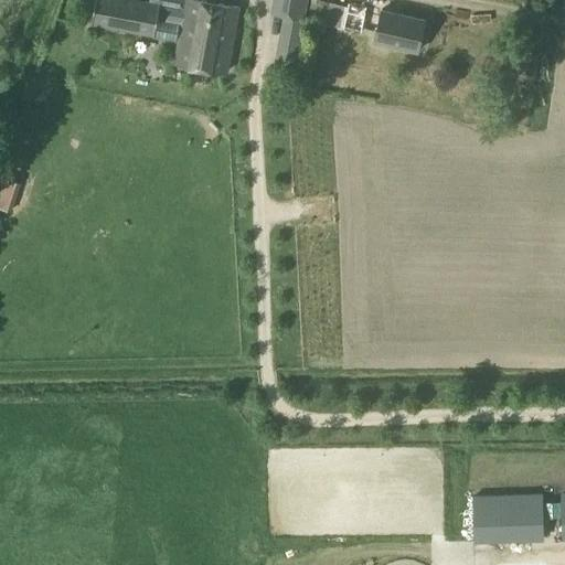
[(94,0),(91,25),(92,25),(92,24),(178,41),(173,63),(226,73),(238,8),(196,0),(184,0),(183,10),(160,6),(160,4),(158,3),(158,4),(131,0),(94,0)]
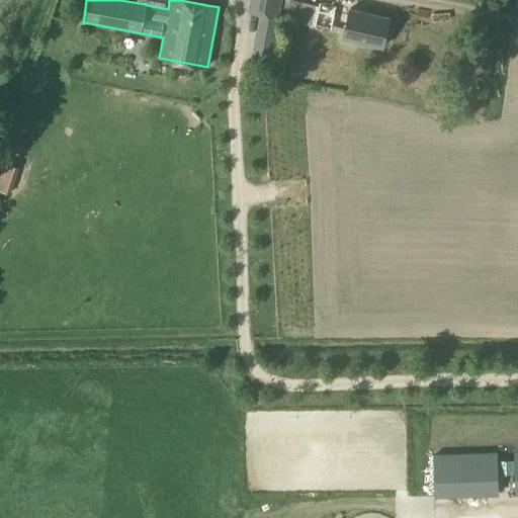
[(279,0),(250,0),(248,12),(277,17),(279,0)]
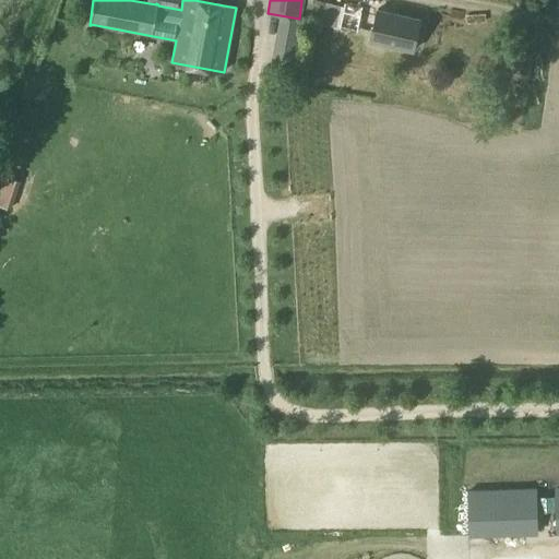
[(344,2),(340,30),(356,33),(361,6),(344,2)]
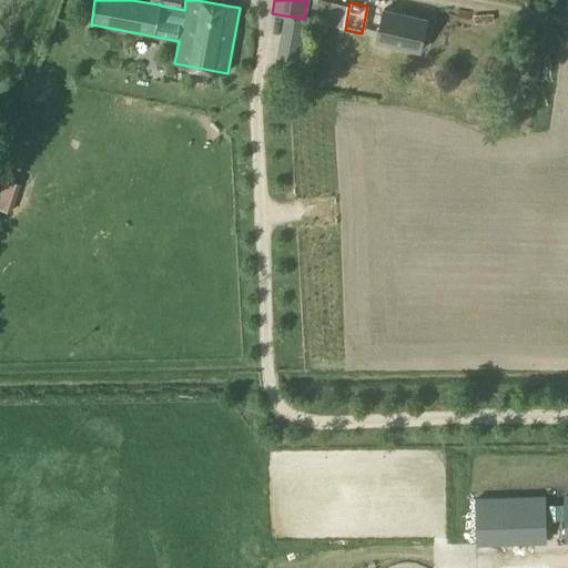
[(376,43),(419,52),(427,20),(384,10),(376,43)]
